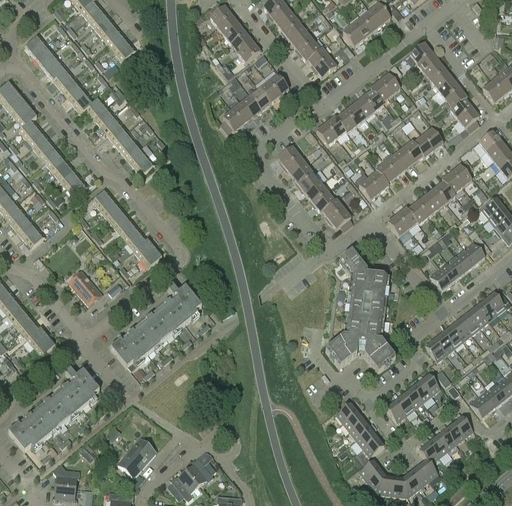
[(75,0),(74,1),(81,9),(92,0),(75,0)]
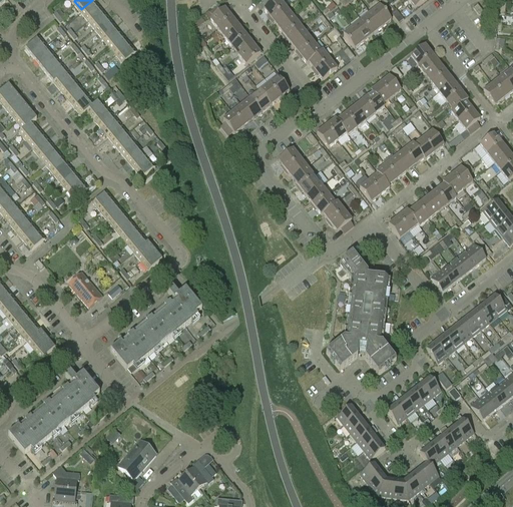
[(88,17),(101,6),(96,0),(92,0),(81,9),(88,17)]
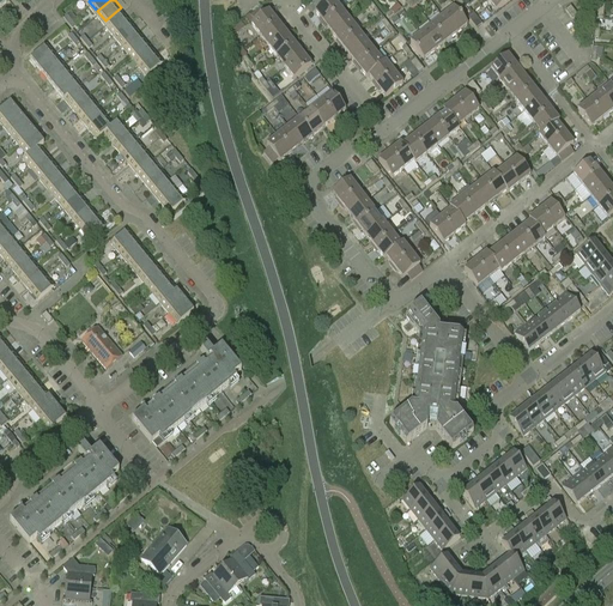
[(322,0),(315,6),(323,18),(341,4),(338,0),(322,0)]
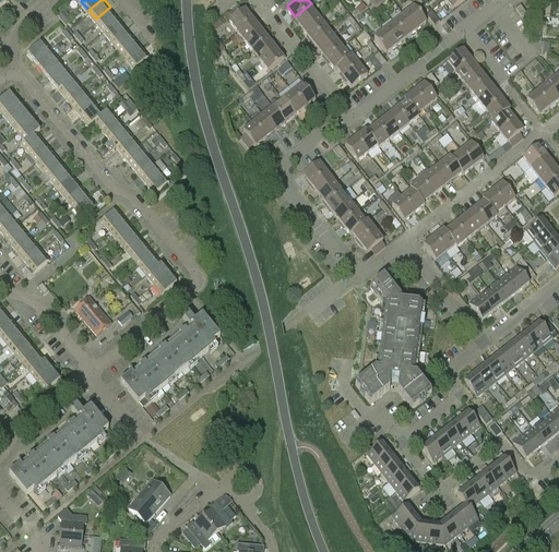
[(522,12),(523,11),(526,9),(520,0),(514,4),(522,12)]
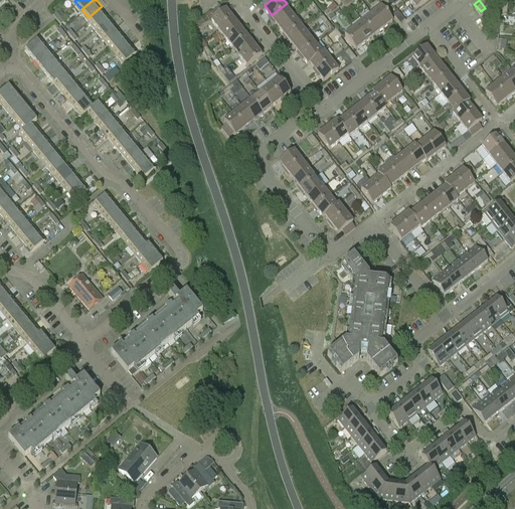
[(210,16),(218,25),(232,14),(225,4),(223,6),(220,1),(210,8),(214,13),(210,16)]
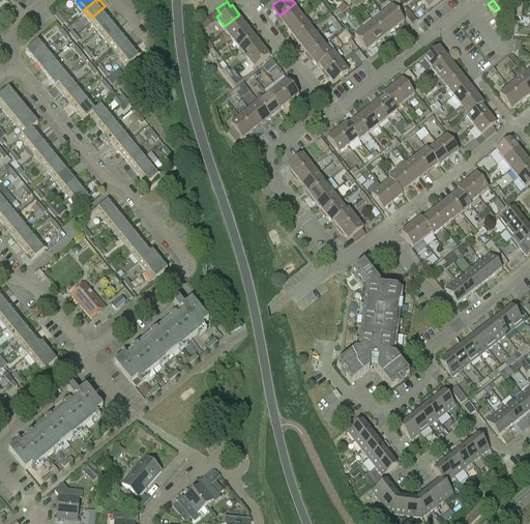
[(392,2),(382,9),(394,24),(404,17),(392,2)]
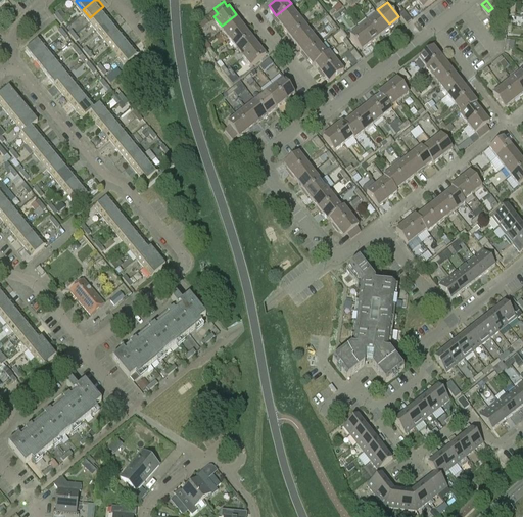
[(291,3),(276,15),(283,24),(298,12),(291,3)]
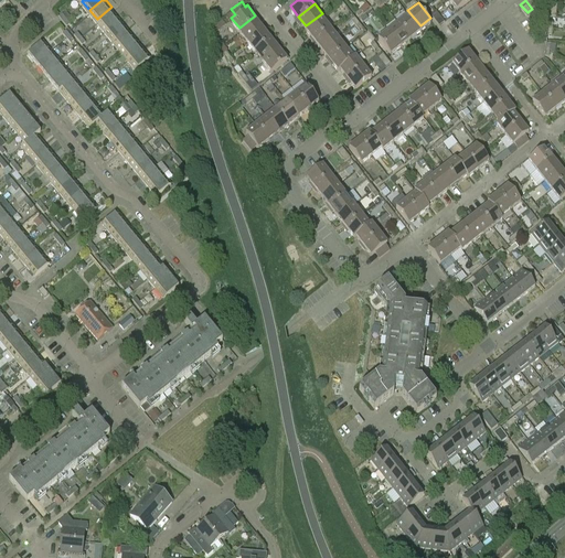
[(119,15),(112,7),(97,19),(104,29),(119,15)]
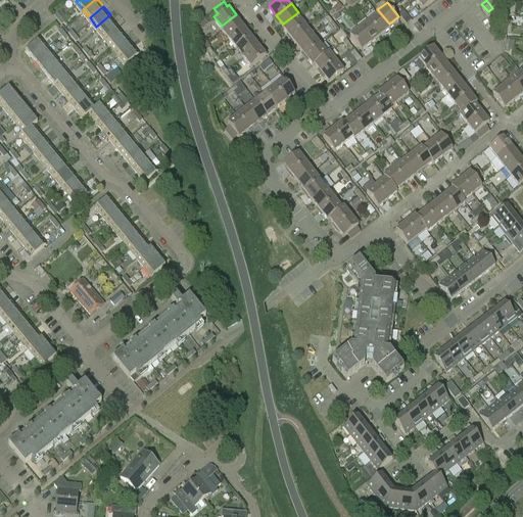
[(398,9),(407,19),(412,15),(403,6),(398,9)]
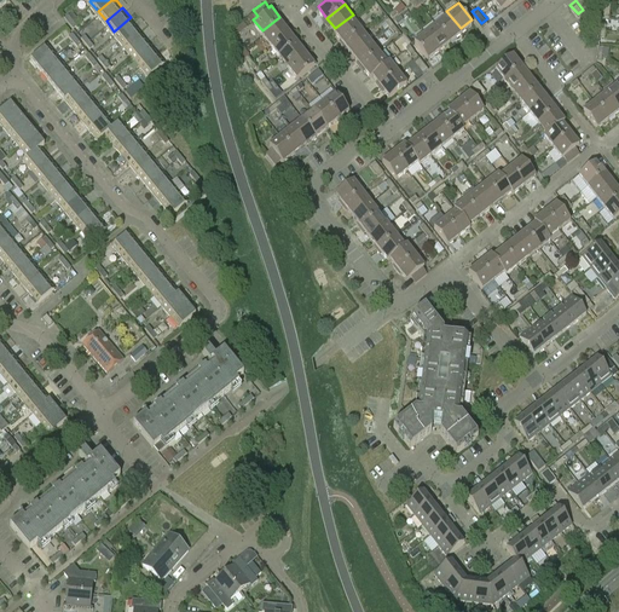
[(446,11),(435,19),(450,38),(461,28),(446,11)]
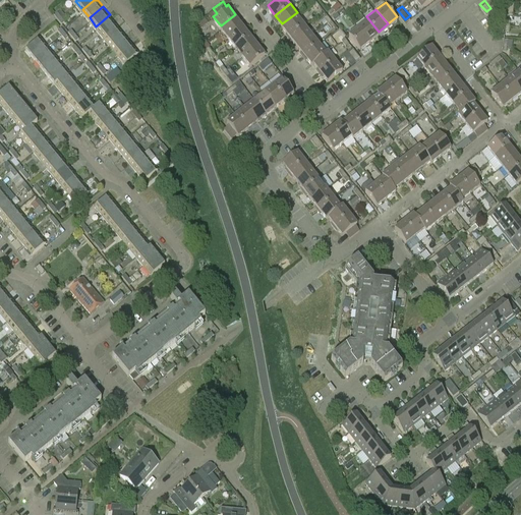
[(282,23),(289,33),(304,21),(297,12),(282,23)]
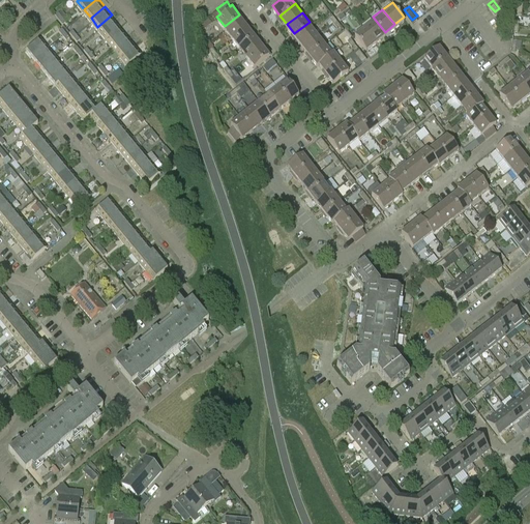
[(105,35),(119,24),(112,15),(97,27),(105,35)]
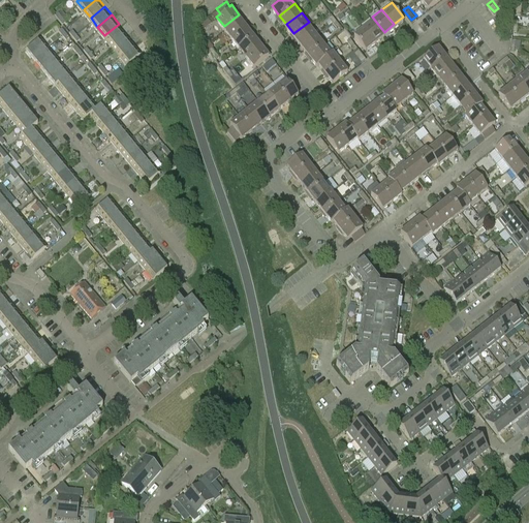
[(239,14),(224,26),(231,35),(246,24),(239,14)]
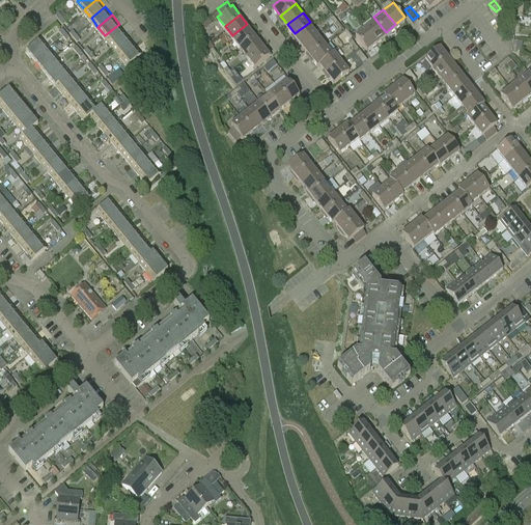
[(373,17),(365,24),(376,39),(386,32),(373,17)]
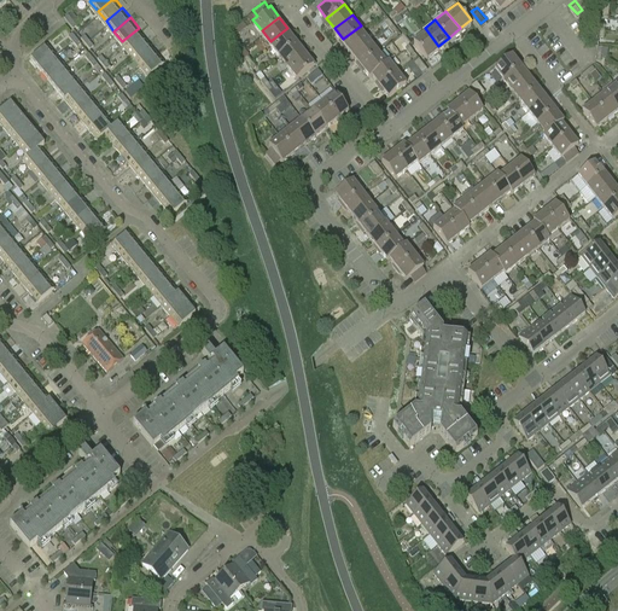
[(361,25),(343,39),(351,50),(369,36),(361,25)]
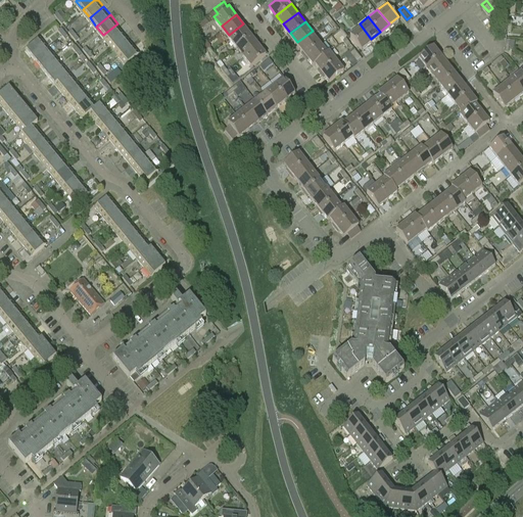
[(125,32),(117,24),(103,35),(110,43),(125,32)]
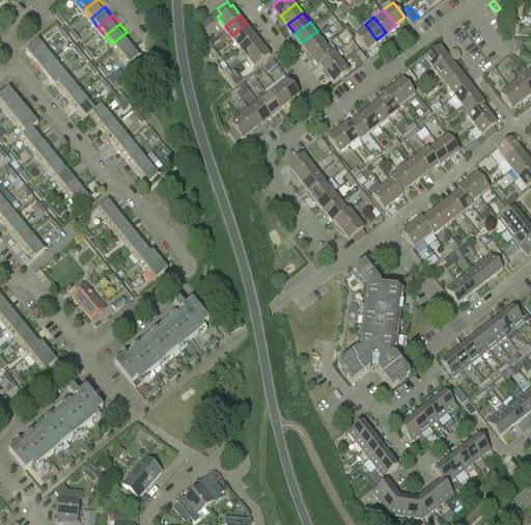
[(254,32),(247,24),(232,35),(240,45),(254,32)]
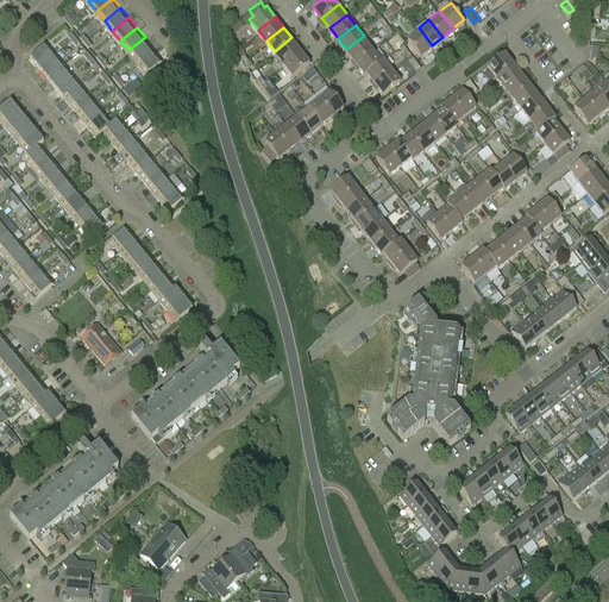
[(421,54),(432,45),(419,27),(407,36),(421,54)]
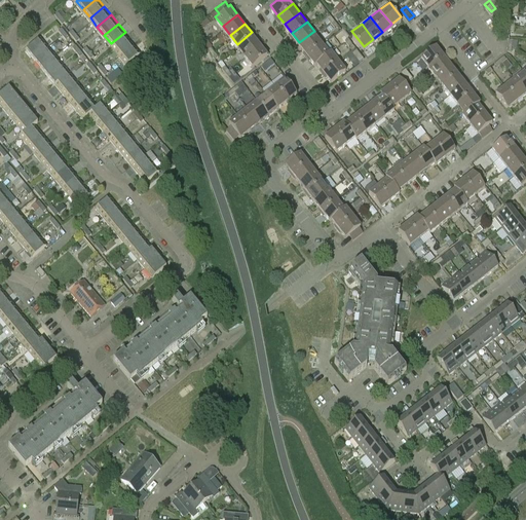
[(299,42),(306,52),(322,40),(314,31),(299,42)]
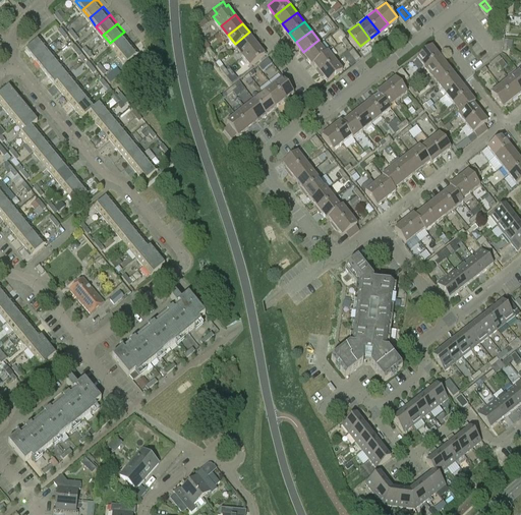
[(131,40),(124,32),(110,43),(117,52),(131,40)]
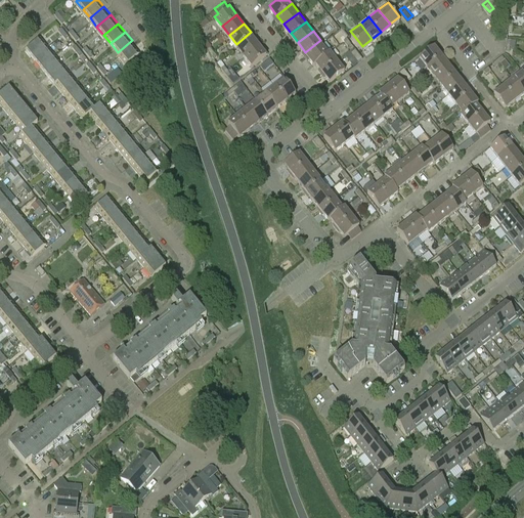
[(251,32),(236,44),(244,53),(258,41),(251,32)]
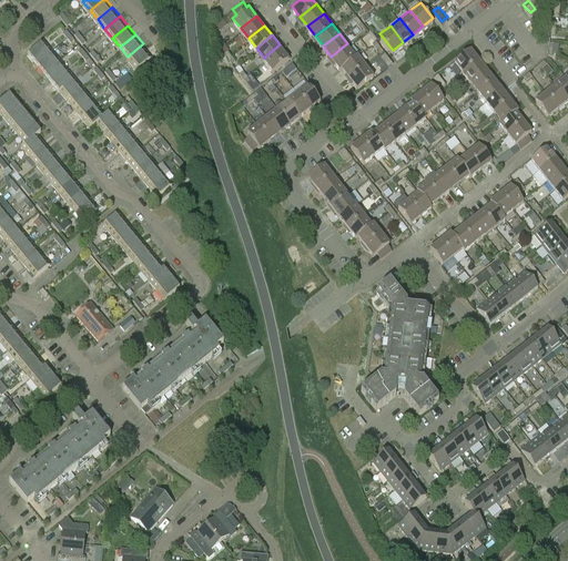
[(36,59),(51,46),(43,37),(28,49),(36,59)]
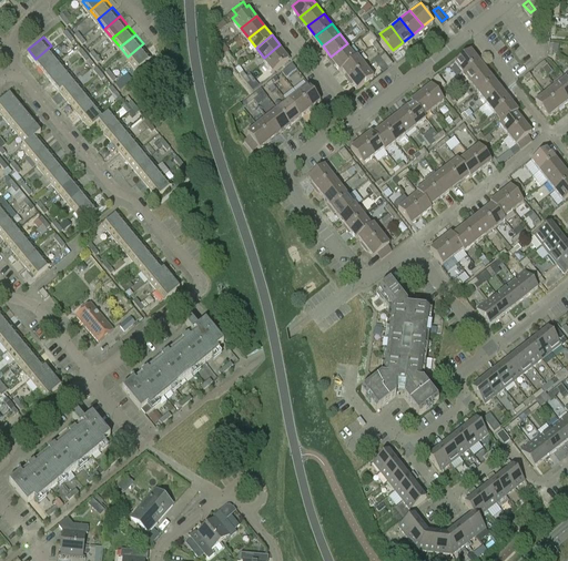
[(151,53),(143,43),(128,57),(135,65),(151,53)]
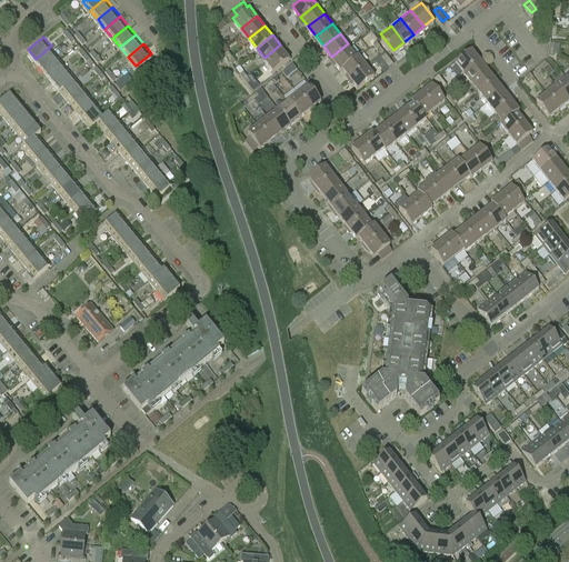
[(348,43),(331,57),(340,67),(342,64),(341,64),(356,53),(348,43)]
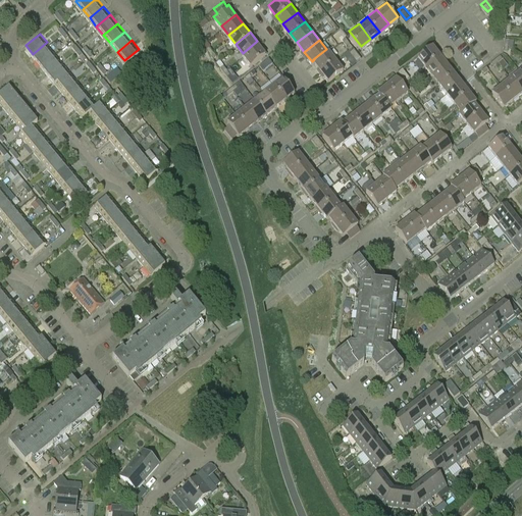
[(265,51),(257,41),(243,53),(250,63),(265,51)]
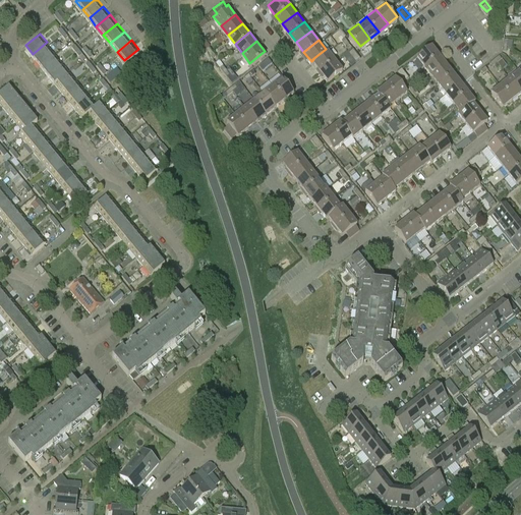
[(47,42),(33,54),(40,62),(54,51),(47,42)]
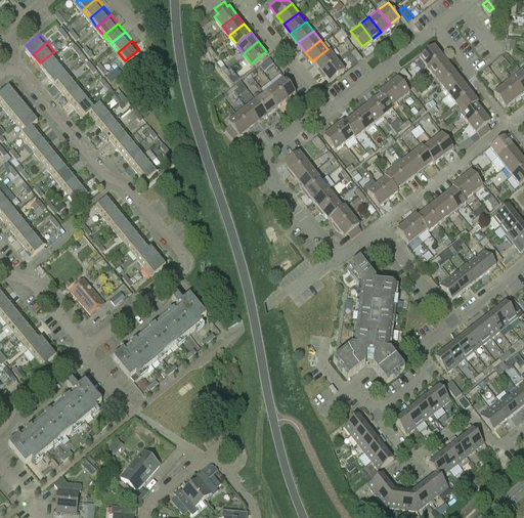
[(426,63),(441,52),(434,42),(419,54),(426,63)]
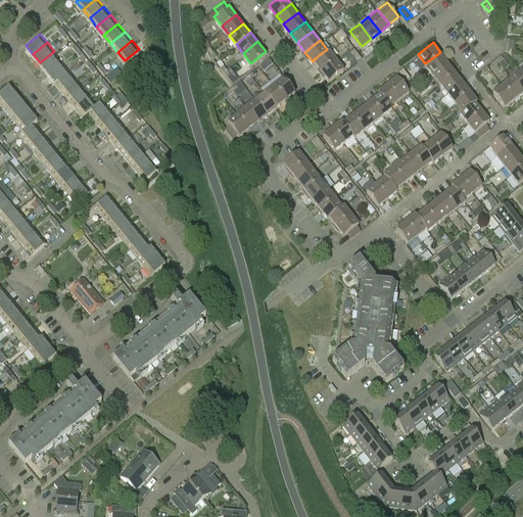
[(355,57),(357,58),(362,54),(354,45),(349,48),(351,51),(355,57)]
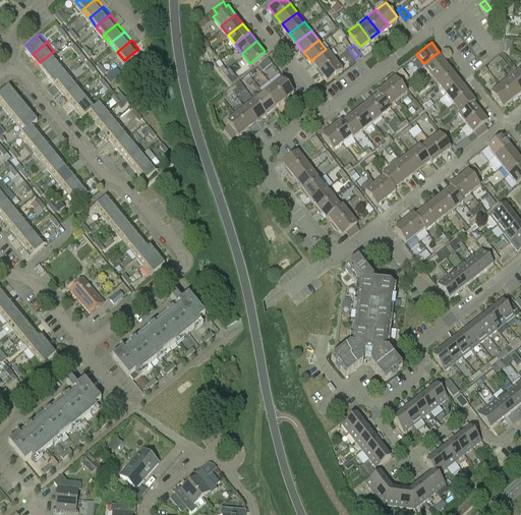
[(327,47),(326,49),(312,59),(313,59),(320,68),(335,57),(327,47)]
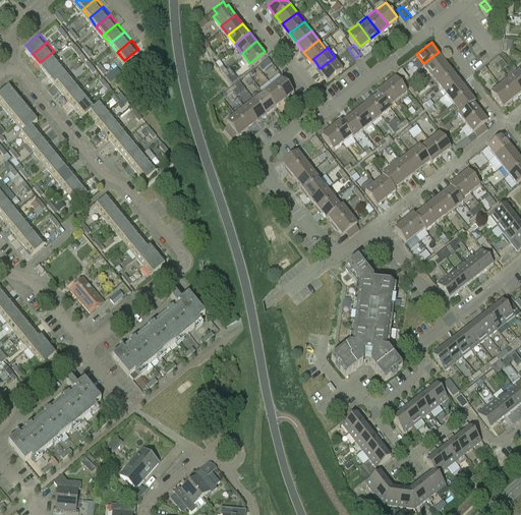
[(54,51),(40,62),(47,70),(61,59),(54,51)]
